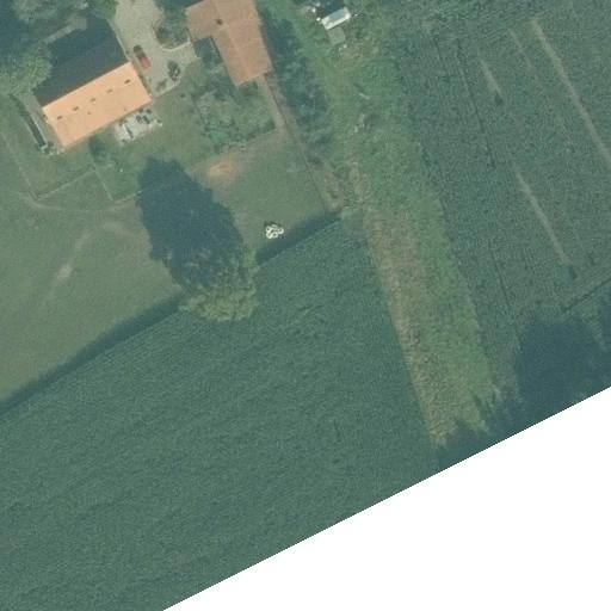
[(236,86),(282,62),(250,0),(201,0),(172,16),(187,47),(210,35),(236,85),(236,86)]
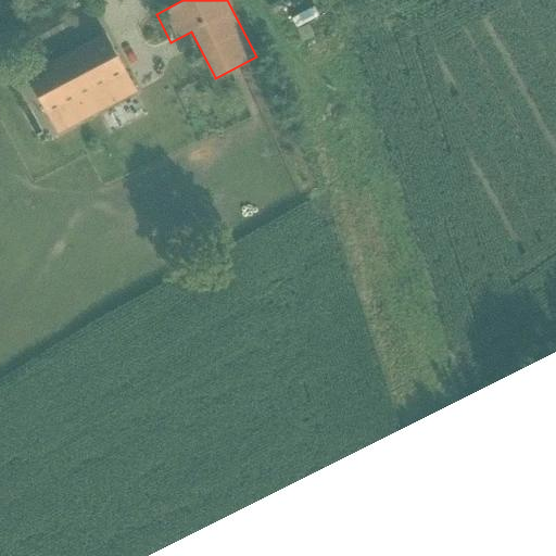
[(329,29),(316,3),(276,24),(289,49),(329,29)]
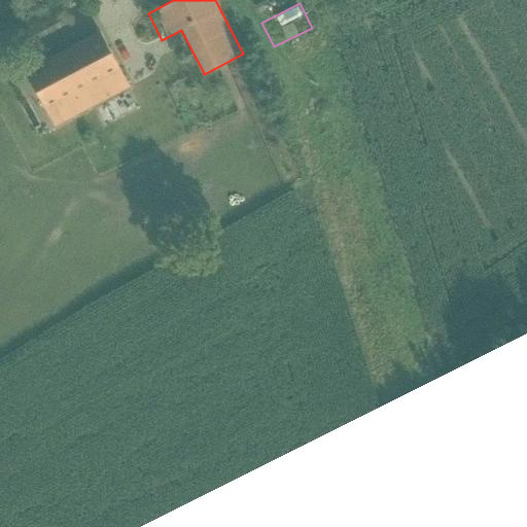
[(129,85),(102,32),(12,75),(39,129),(129,85)]
